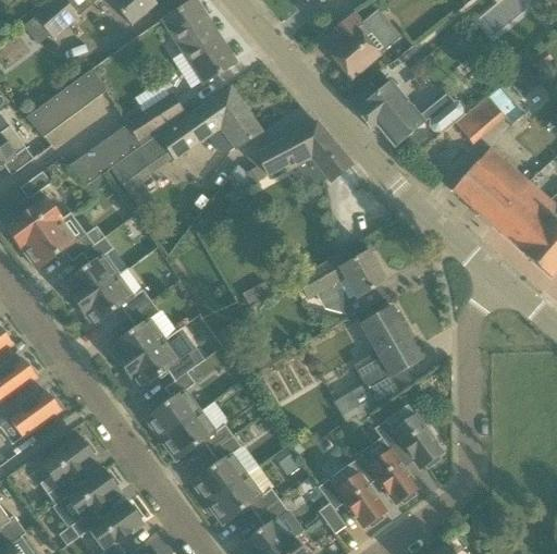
[(23,25),(38,44),(49,34),(52,38),(79,15),(66,0),(48,0),(33,13),(34,15),(23,25)]
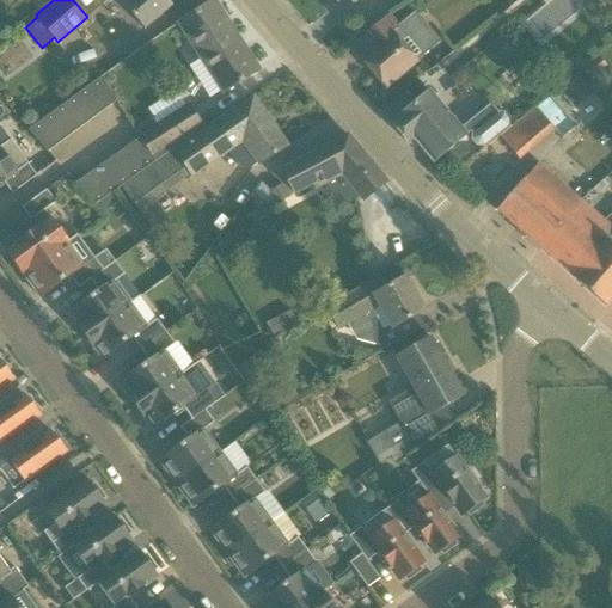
[(102,0),(104,2),(106,0),(122,0),(122,1),(144,28),(172,2),(170,0),(102,0)]
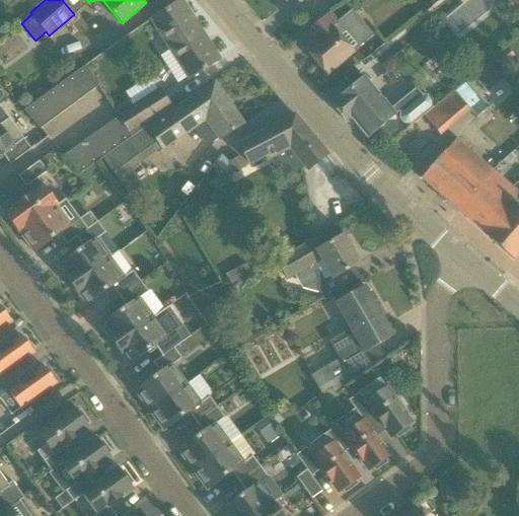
[(189,78),(220,58),(183,0),(176,0),(149,18),(189,78)]
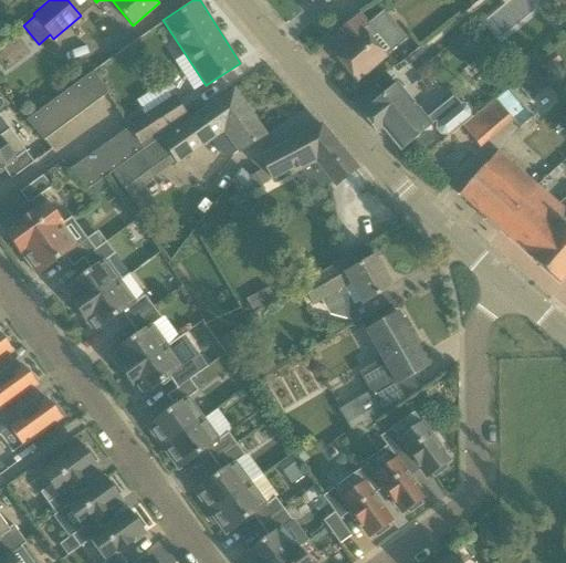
[(356,79),(396,44),(375,19),(369,23),(359,11),(333,33),(343,45),(334,52),(356,79)]
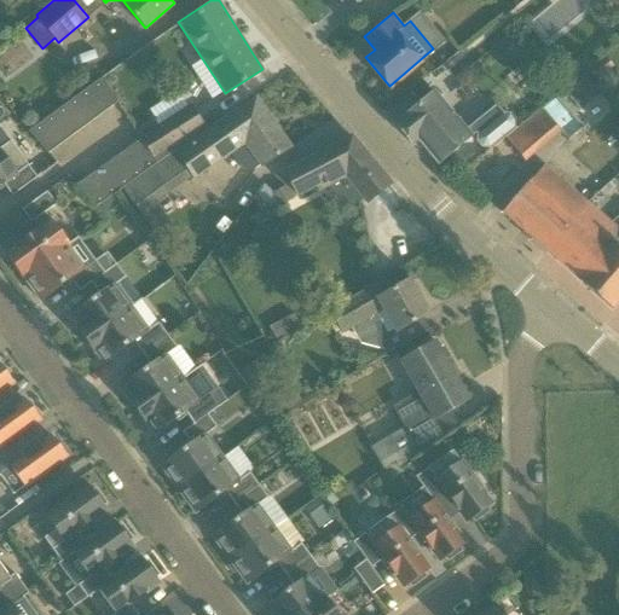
[(585,73),(566,88),(582,106),(601,90),(585,73)]
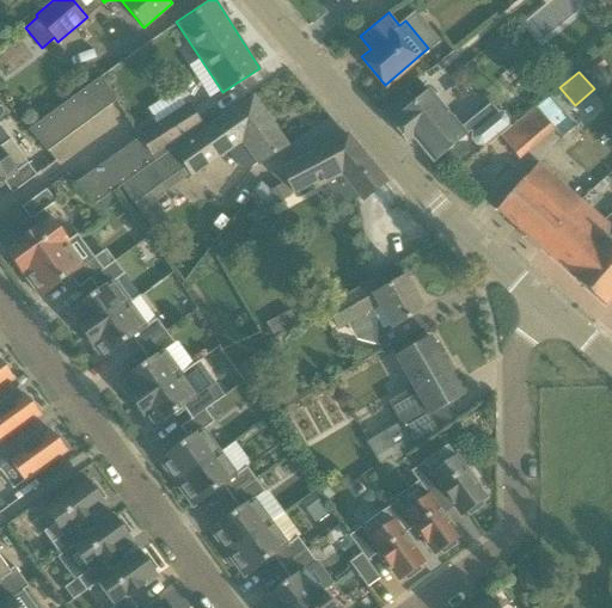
[(87,84),(105,106),(117,98),(101,73),(87,84)]
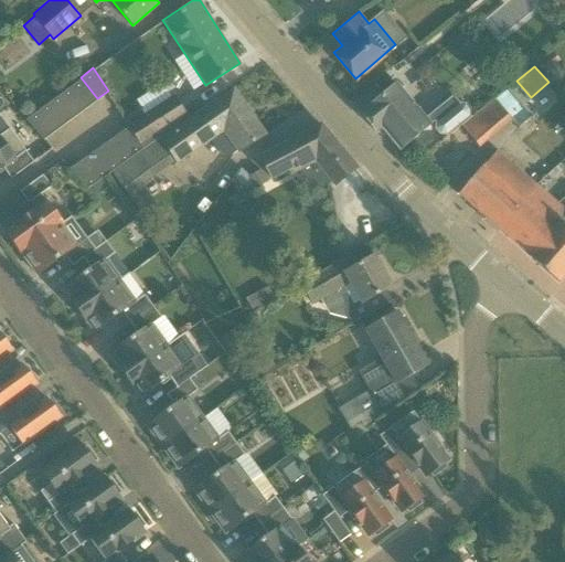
[(86,106),(97,98),(81,77),(71,85),(86,106)]
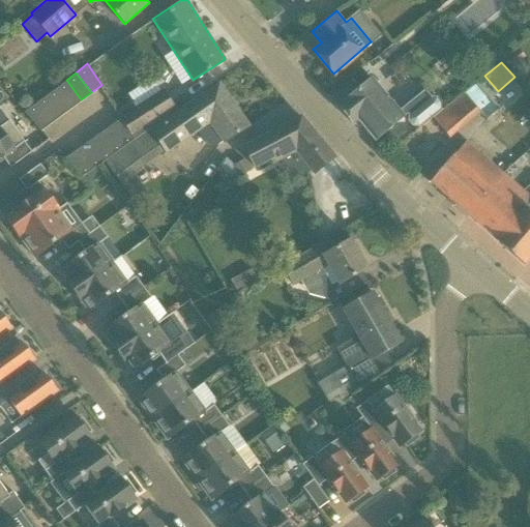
[(433,115),(441,108),(441,107),(441,100),(436,94),(431,94),(424,87),(399,109),(372,76),(339,105),(353,122),(358,118),(376,139),(405,114),(404,114),(407,111),(408,113),(408,119),(412,124),(417,124),(419,125),(433,115)]
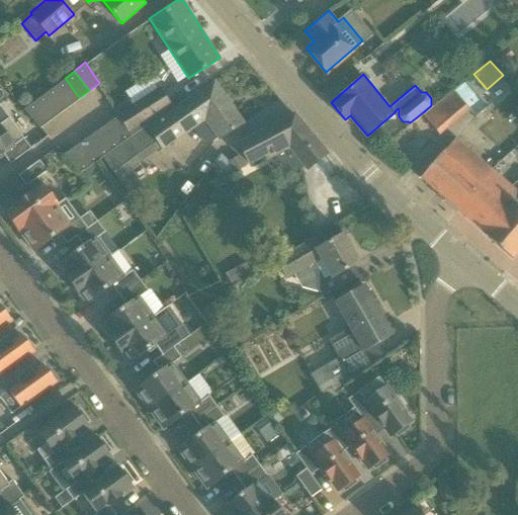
[(65,78),(55,85),(69,104),(79,97),(65,78)]
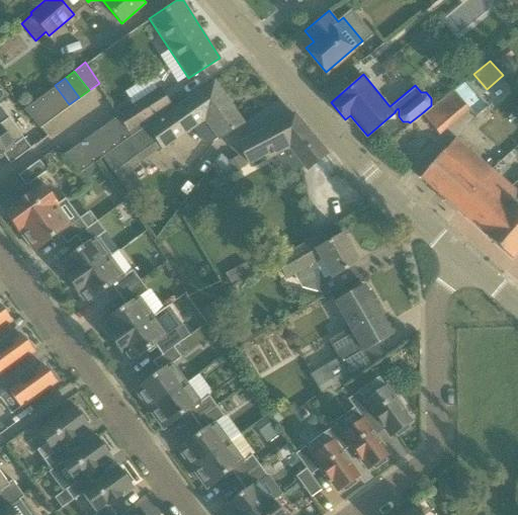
[(120,143),(109,150),(102,155),(117,176),(161,147),(162,149),(193,126),(200,137),(213,139),(218,135),(220,138),(243,120),(214,80),(174,107),(173,105),(132,135),(120,143)]
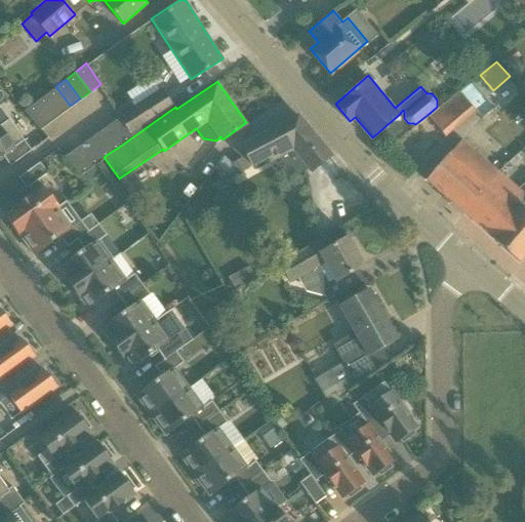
[(61,114),(70,106),(55,86),(45,93),(61,114)]
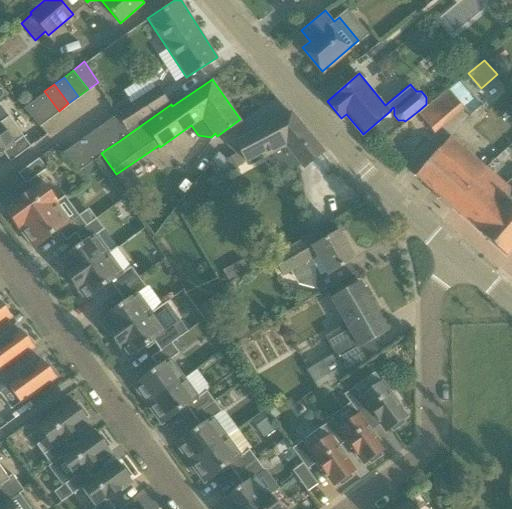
[(130,133),(171,104),(157,85),(132,103),(128,97),(112,108),(116,113),(130,133)]
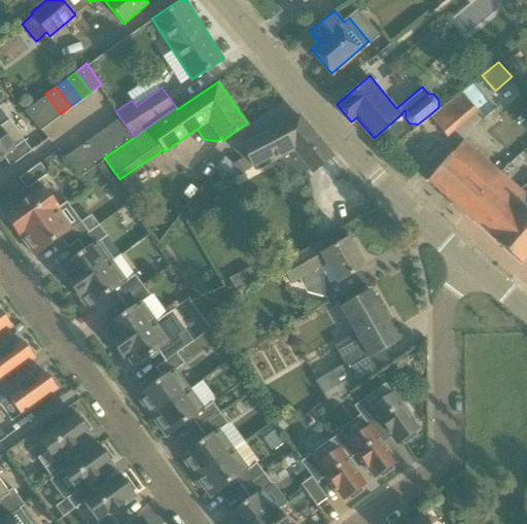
[(61,114),(45,94),(36,101),(50,121),(61,114)]
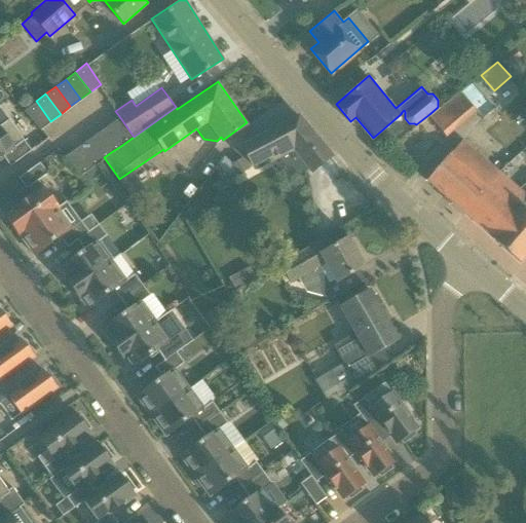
[(40,128),(50,121),(36,101),(25,109),(40,128)]
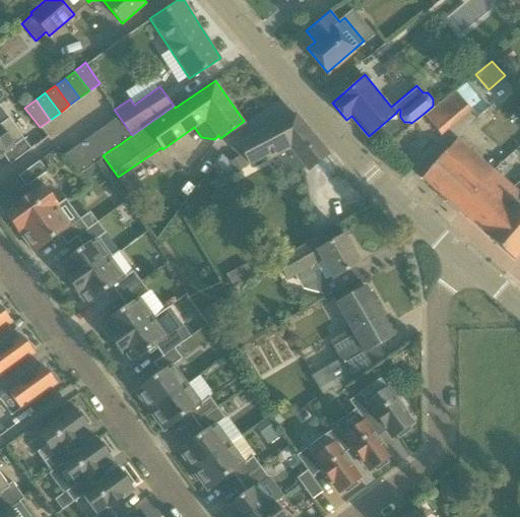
[(249,166),(266,156),(267,157),(291,145),(309,168),(328,152),(296,113),(237,143),(249,166)]
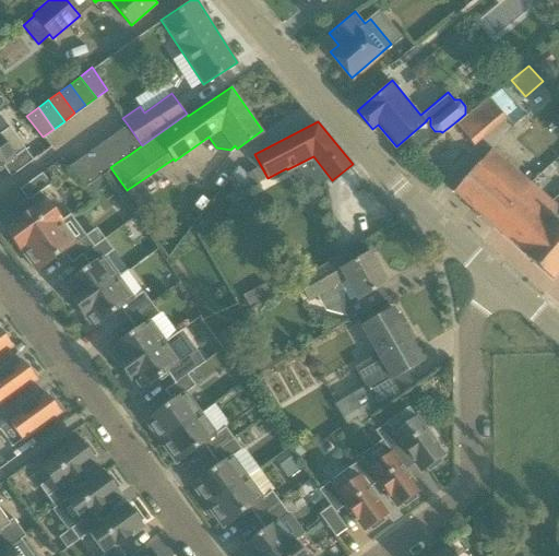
[(127,123),(115,132),(130,154),(142,145),(127,123)]
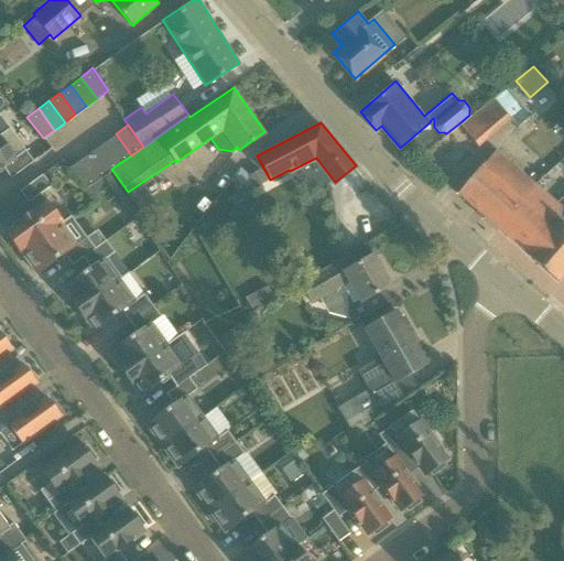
[(0,166),(2,165),(11,176),(33,160),(9,127),(0,132),(0,166)]
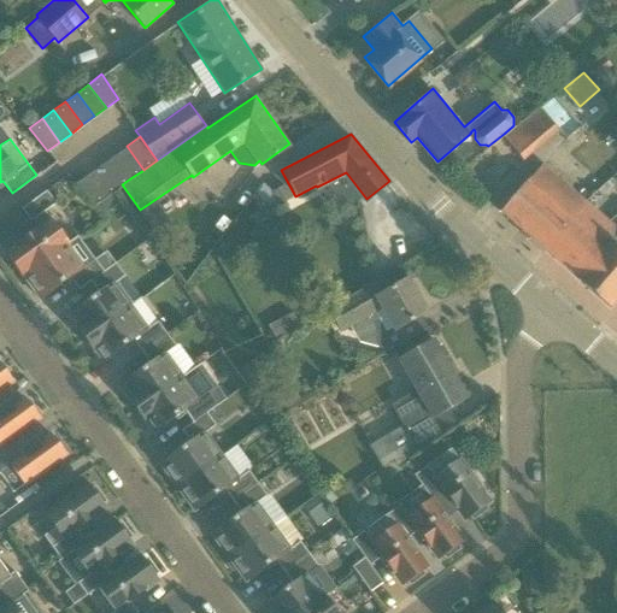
[(127,146),(113,155),(130,178),(144,170),(127,146)]
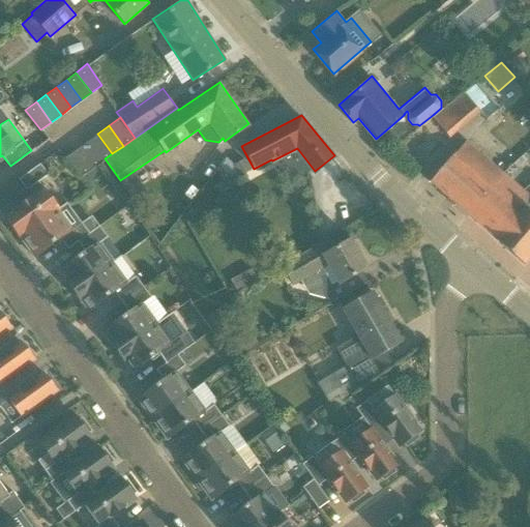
[(112,153),(97,134),(87,141),(100,162),(105,158),(112,153)]
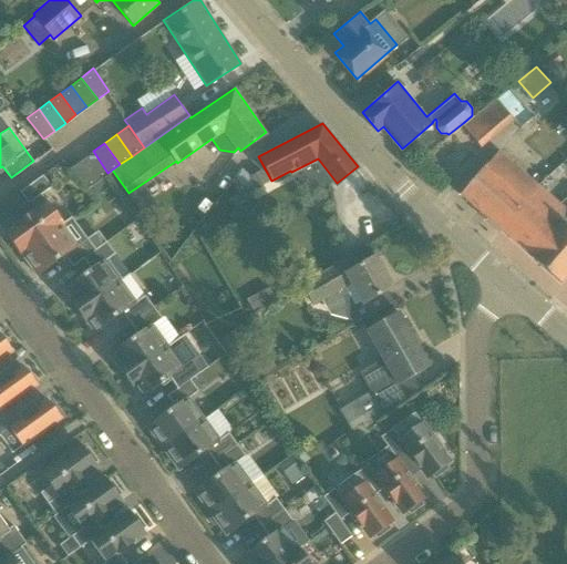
[(501,227),(538,184),(498,150),(485,164),(460,193),(501,227)]
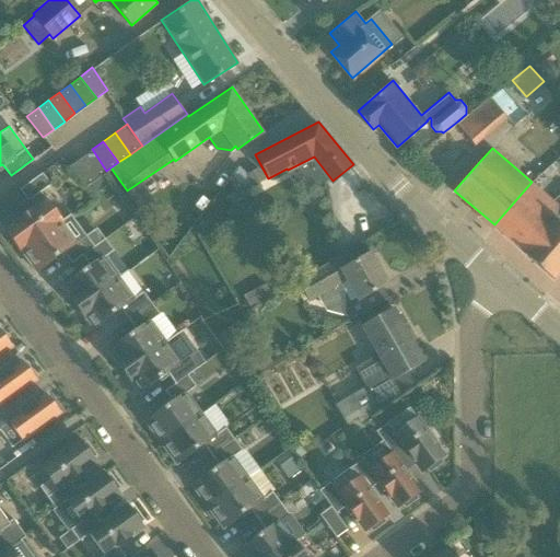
[(106,171),(92,149),(80,158),(95,180),(103,173),(106,171)]
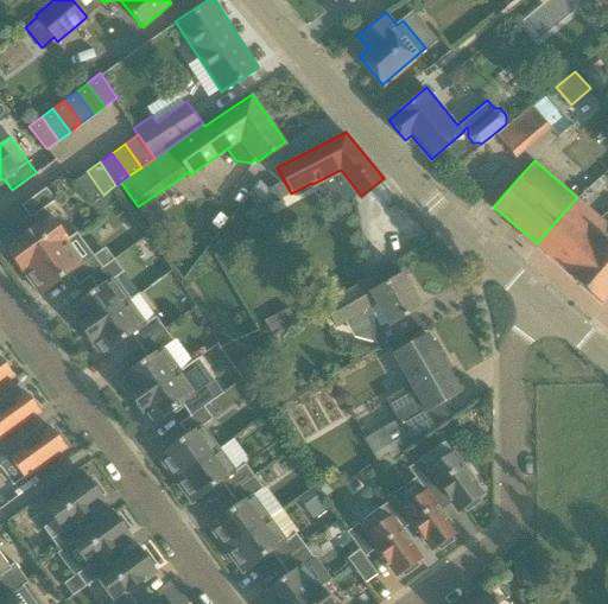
[(103,195),(87,171),(74,180),(93,202),(97,198),(103,195)]
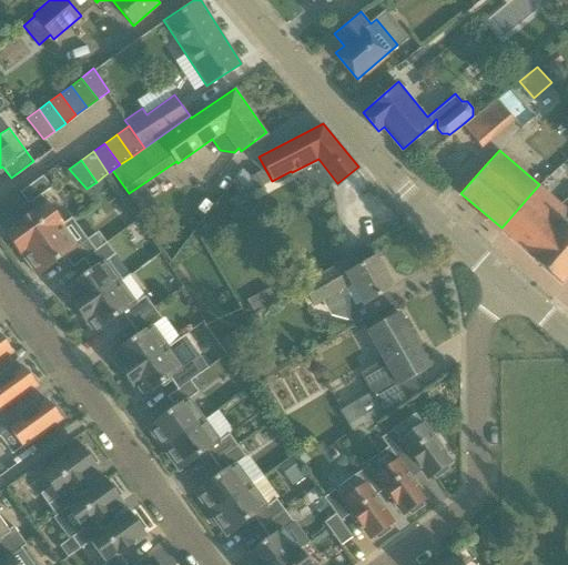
[(29,202),(51,185),(43,173),(20,190),(29,202)]
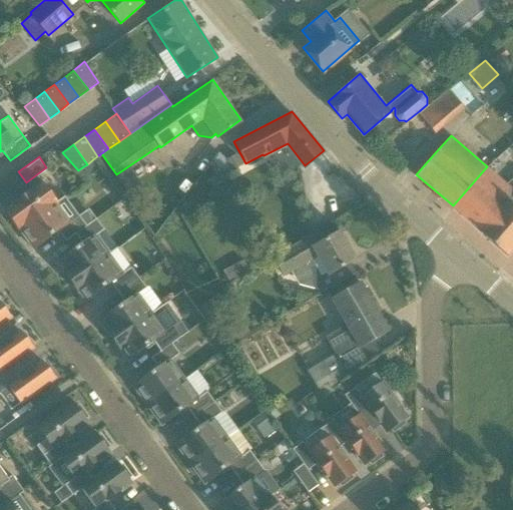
[(87,164),(82,167),(89,175),(100,167),(94,158),(87,164)]
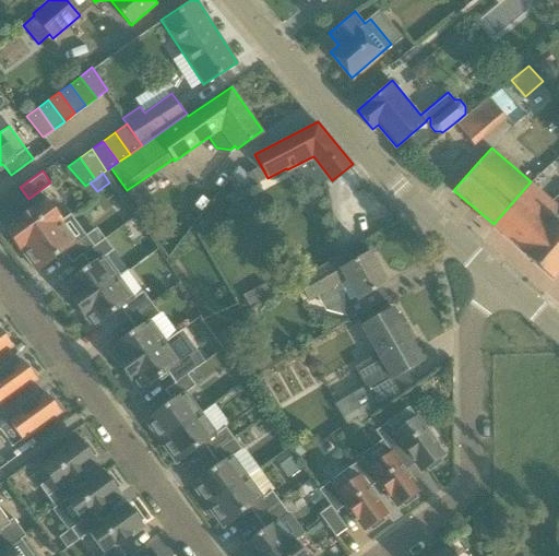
[(558,205),(531,181),(494,224),(525,251),(524,251),(552,276),(558,269),(558,220),(556,217),(558,213),(558,205)]
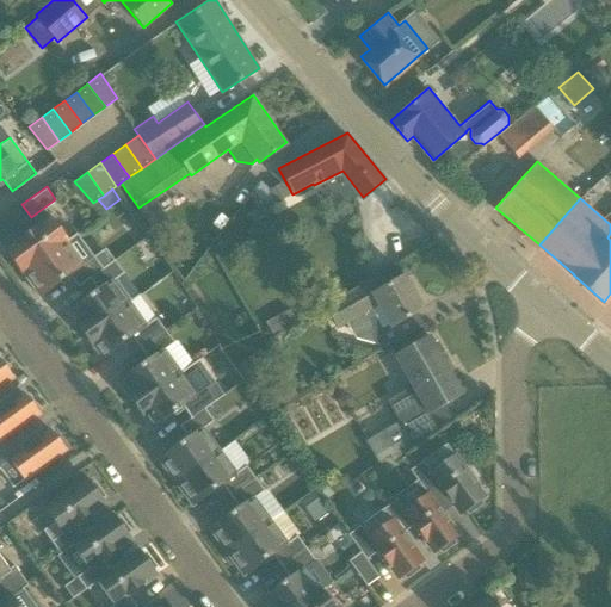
[(68,240),(50,216),(6,248),(23,272),(25,271),(68,240)]
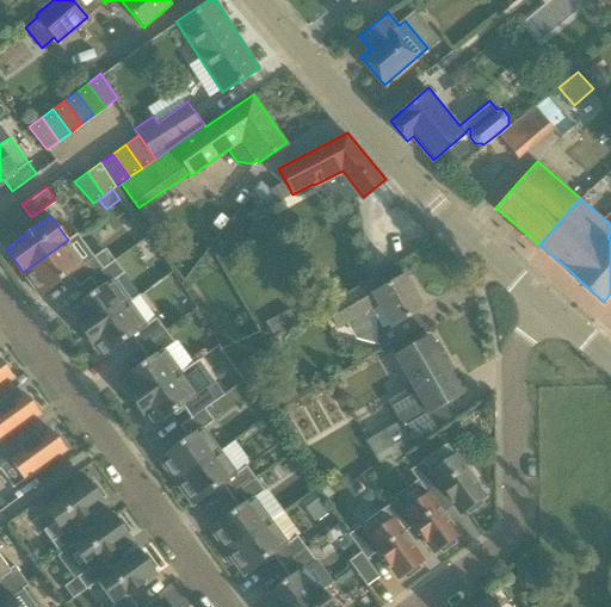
[(79,285),(90,277),(103,266),(78,233),(68,240),(25,271),(42,293),(69,273),(79,285)]
